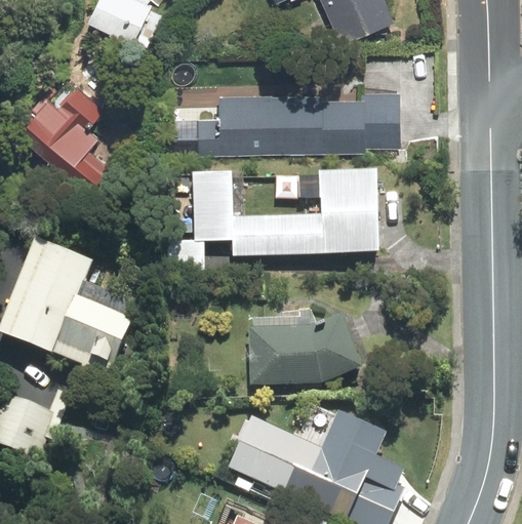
[(93,0),(84,18),(125,39),(143,4),(146,0),(93,0)]
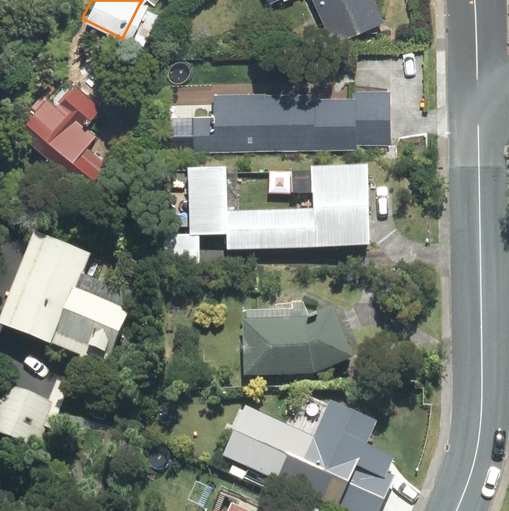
[(311,0),(329,38),(375,18),(366,0),(311,0)]
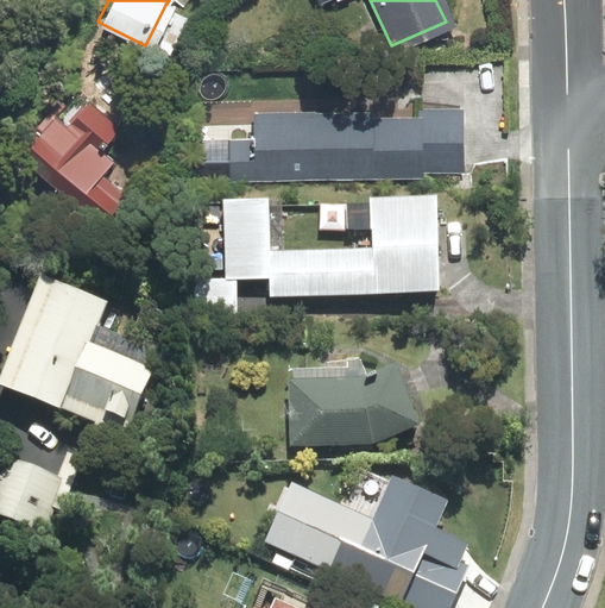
[(109,126),(74,95),(23,152),(96,219),(118,195),(94,173),(106,158),(92,145),(109,126)]
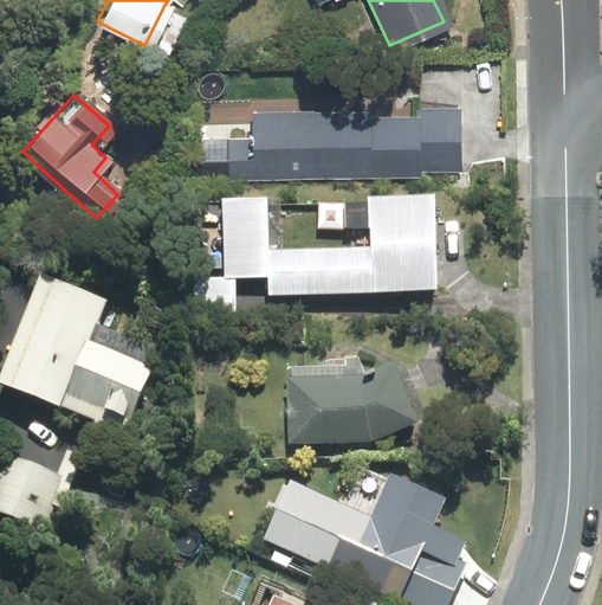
[(252,132),(215,133),(217,173),(457,168),(455,117),(251,122),(252,132)]
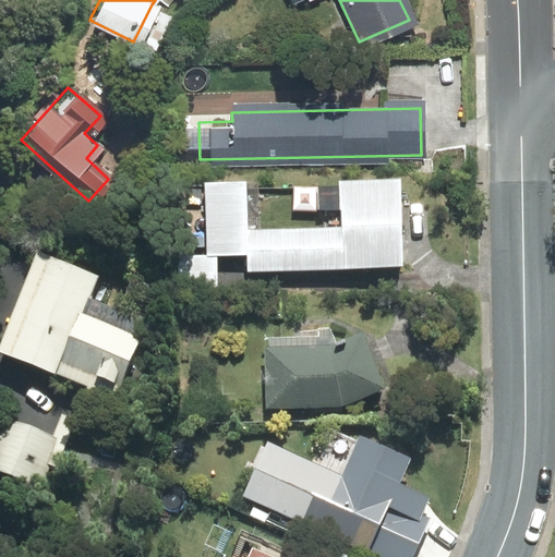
[(402,268),(401,193),(339,194),(340,230),(255,232),(255,195),(209,196),(210,256),(245,256),(245,271),(402,268)]
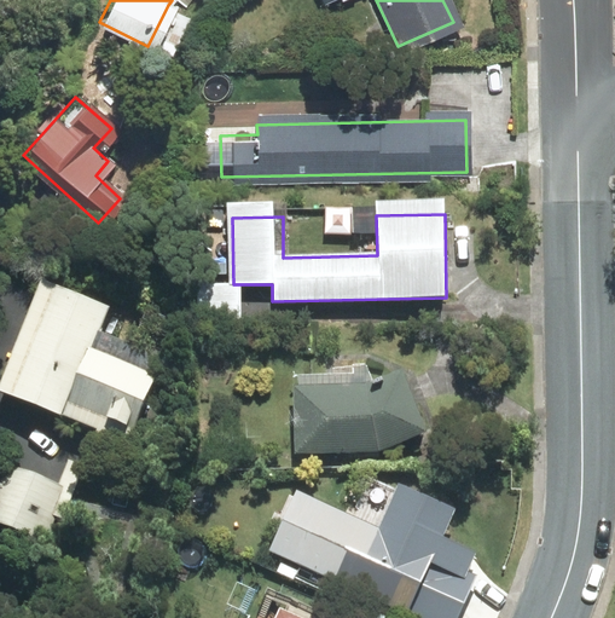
[(90,312),(35,292),(0,382),(0,390),(120,437),(141,382),(73,354),(90,312)]
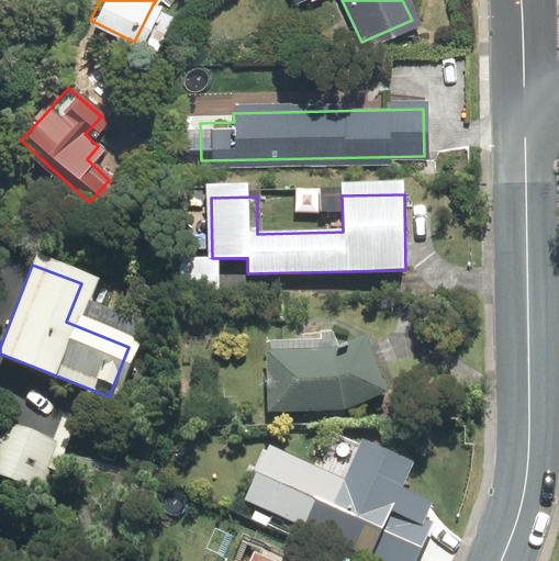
[(358,340),(326,354),(267,355),(268,412),(339,410),(379,394),(358,340)]
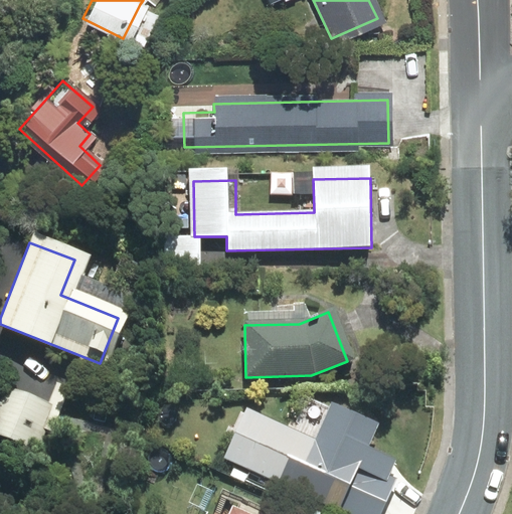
[(44,410),(4,394),(0,404),(0,438),(29,450),(44,410)]
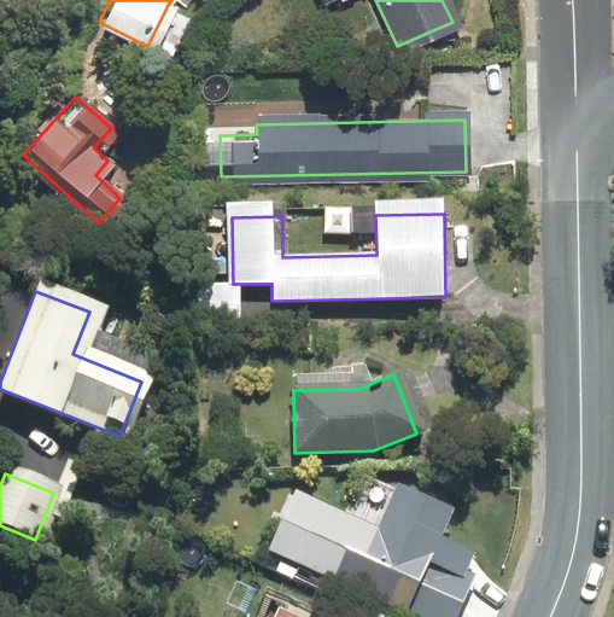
[(376,522),(298,488),(270,552),(389,603),(424,616),(455,616),(475,569),(468,566),(477,547),(444,533),(456,506),(395,479),(376,522)]
